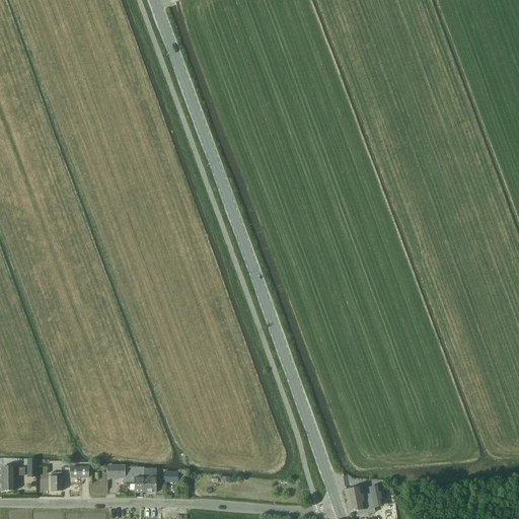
[(35,461),(27,462),(27,478),(35,478),(35,461)]
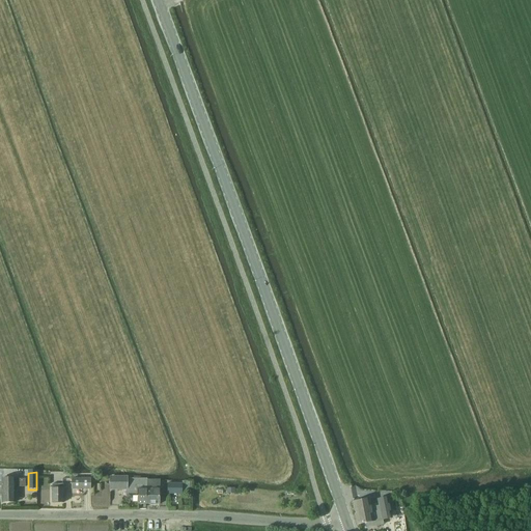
[(146,480),(146,479),(127,479),(127,477),(109,477),(109,488),(127,488),(127,492),(138,492),(138,504),(146,505),(146,480)]
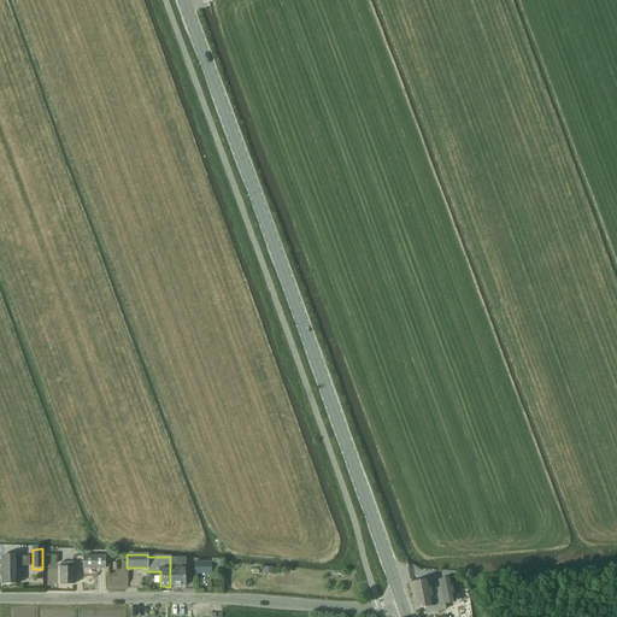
[(17,564),(29,564),(29,557),(17,557),(17,556),(11,557),(1,557),(3,585),(17,585),(17,568),(17,564)]
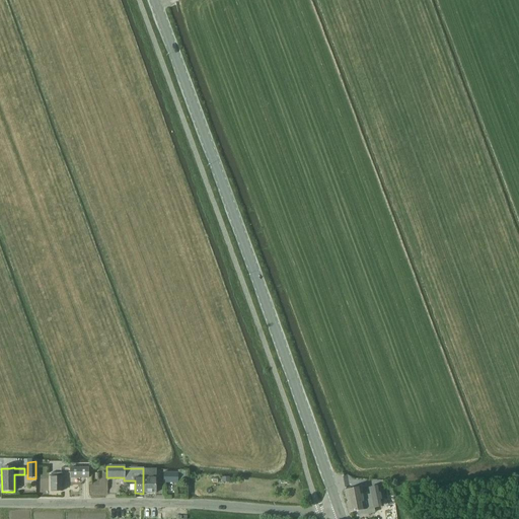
[(87,478),(87,468),(69,468),(69,478),(87,478)]
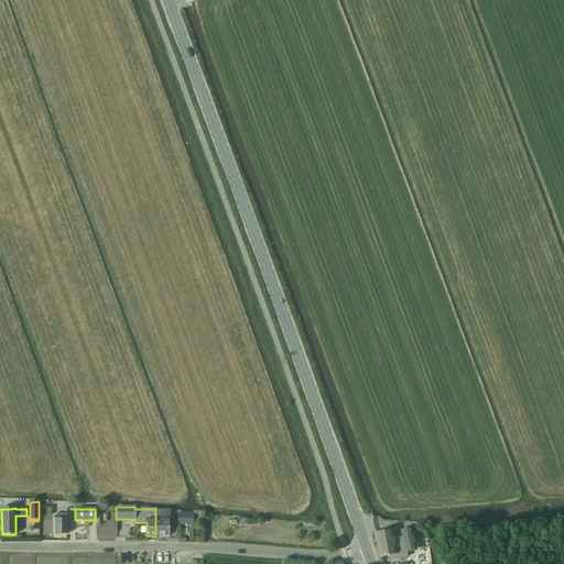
[(155,510),(155,537),(169,537),(170,510),(155,510)]
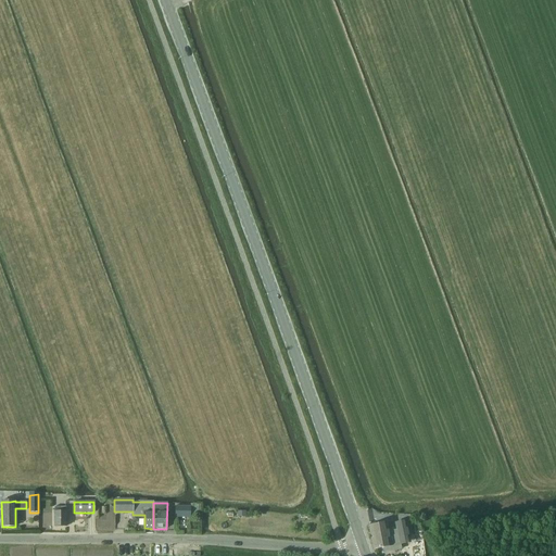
[(66,527),(66,507),(54,507),(54,527),(66,527)]
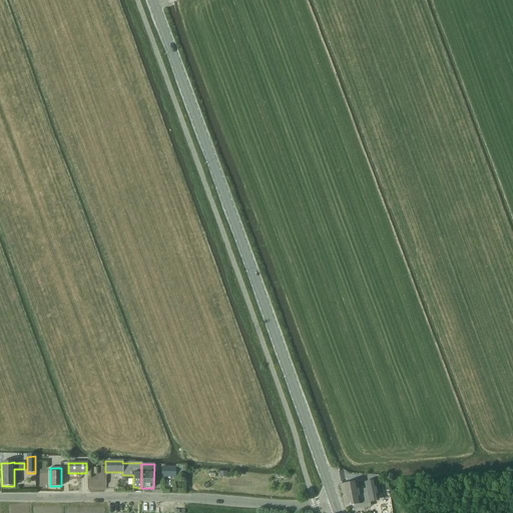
[(175,478),(175,468),(161,468),(161,477),(175,478)]
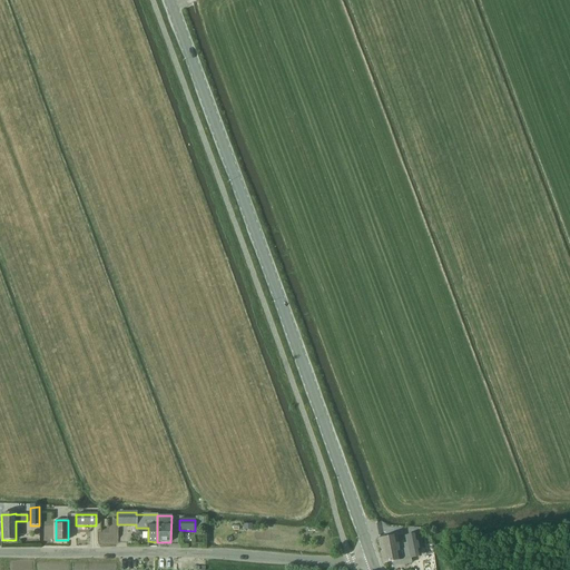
[(416,534),(404,537),(406,543),(409,559),(410,559),(421,557),(421,556),(424,554),(421,536),(416,536),(416,534)]
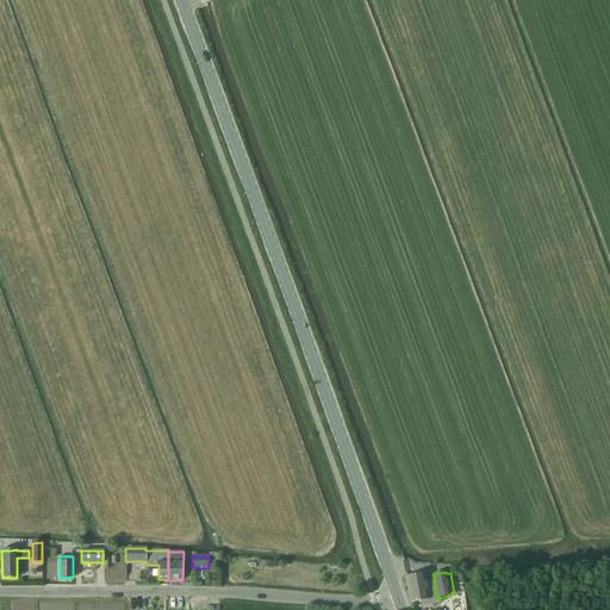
[(415,576),(404,577),(410,603),(416,602),(421,601),(421,605),(422,608),(440,604),(439,598),(437,598),(435,582),(427,584),(424,573),(415,576)]
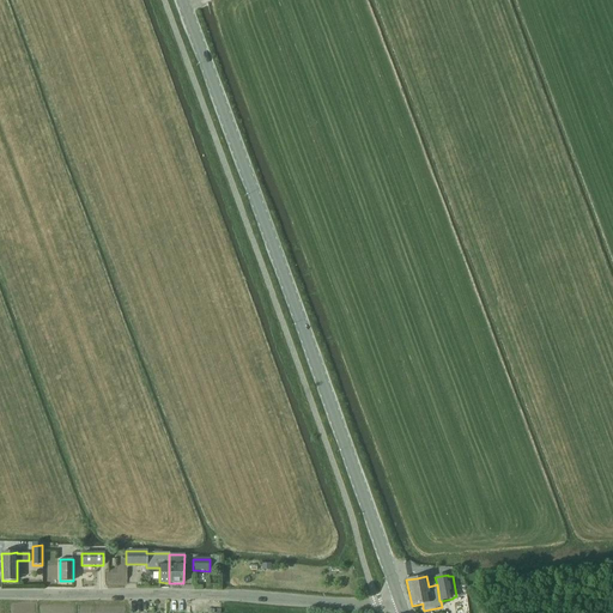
All buildings are outlined.
